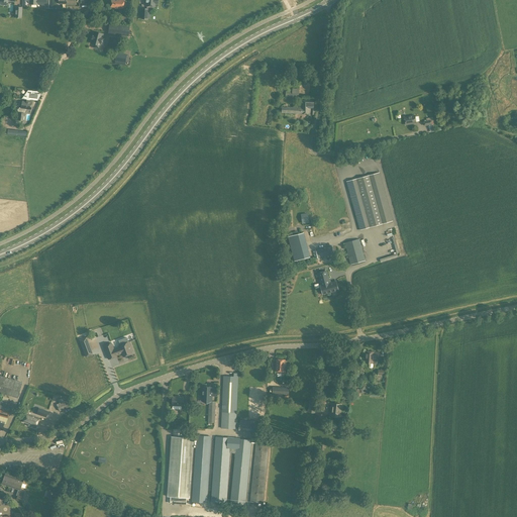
[(48,0),(25,0),(29,0),(29,4),(41,4),(41,8),(48,8),(48,0)]
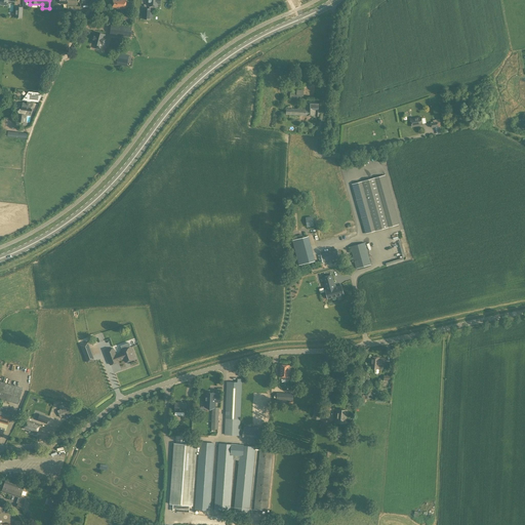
[(76,0),(59,0),(59,4),(68,4),(67,9),(81,10),(81,6),(77,6),(76,0)]
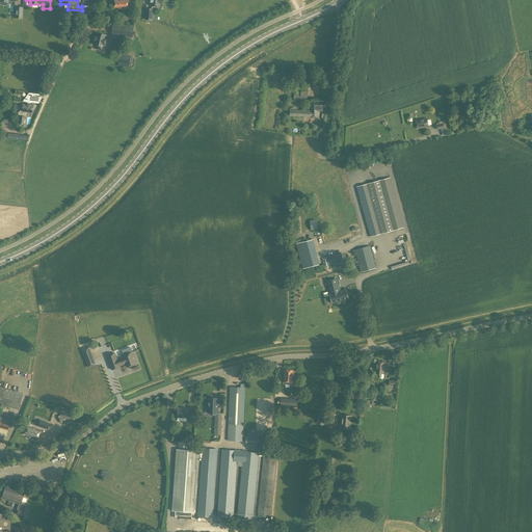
[(126,0),(120,0),(115,0),(114,7),(118,7),(118,8),(127,9),(128,0),(126,0)]
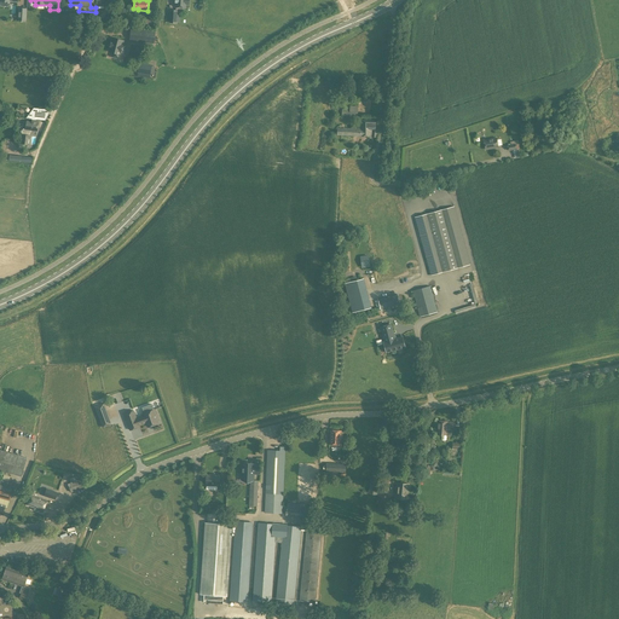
[(131,29),(129,39),(138,40),(138,41),(154,44),(155,32),(131,29)]
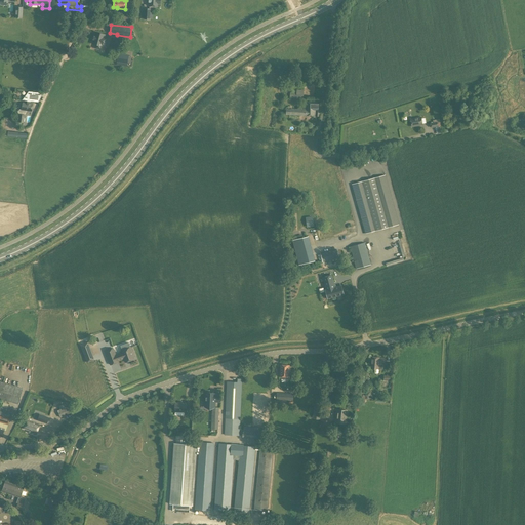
[(94,36),(92,44),(96,45),(95,48),(101,49),(102,46),(102,43),(107,44),(108,38),(105,37),(105,35),(95,33),(94,37),(94,36)]
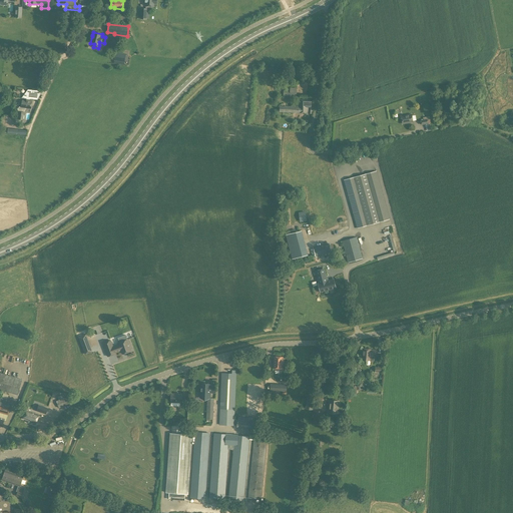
[(114,61),(124,62),(126,54),(115,52),(114,61)]
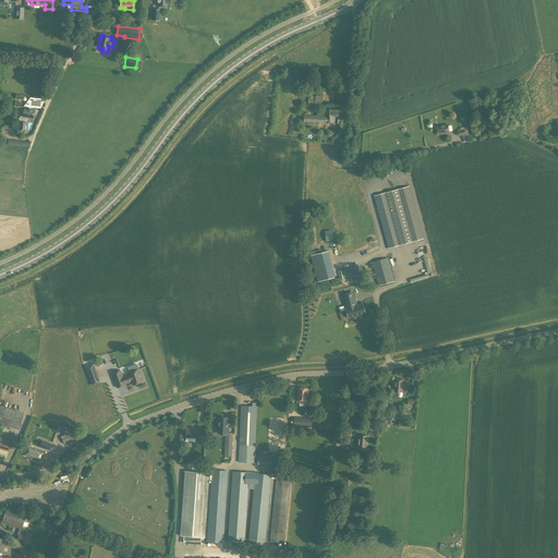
[(313,105),(313,106),(323,106),(323,96),(315,95),(315,97),(312,97),(312,99),(310,99),(310,97),(308,97),(307,105),(313,105)]
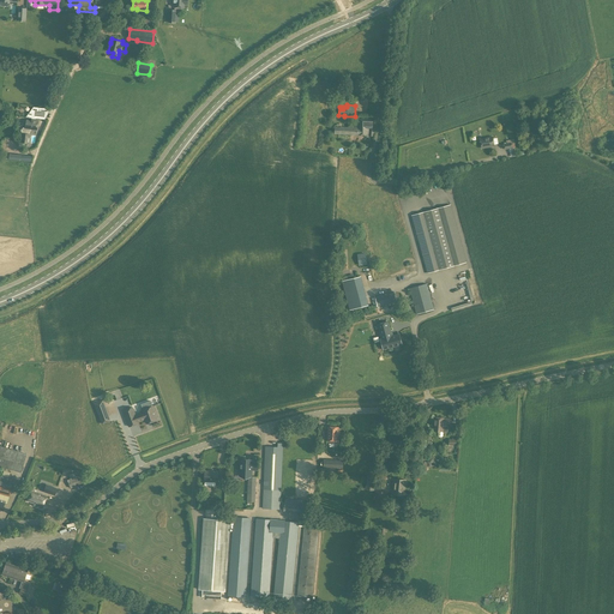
[(31,115),(31,118),(36,119),(44,119),(49,112),(47,110),(47,108),(34,107),(31,109),(31,113),(30,115),(31,115)]
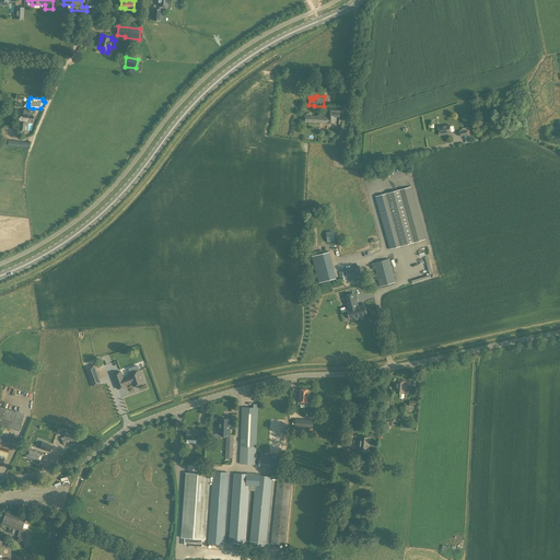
[(21,117),(19,119),(21,121),(20,130),(25,131),(26,123),(27,120),(28,118),(34,119),(35,111),(33,111),(33,108),(28,107),(28,109),(24,109),(23,117),(21,117)]
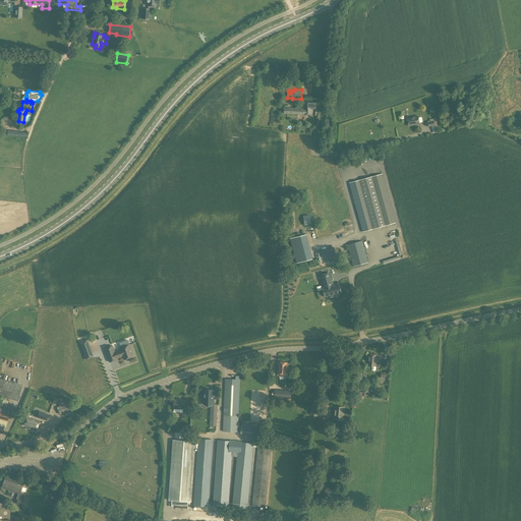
[(301,101),(301,109),(284,108),(284,114),(316,115),(316,101),(301,101)]
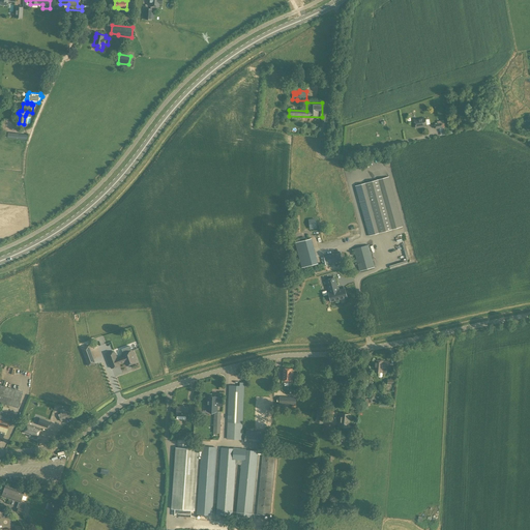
[(415,128),(427,126),(425,118),(414,120),(415,128)]
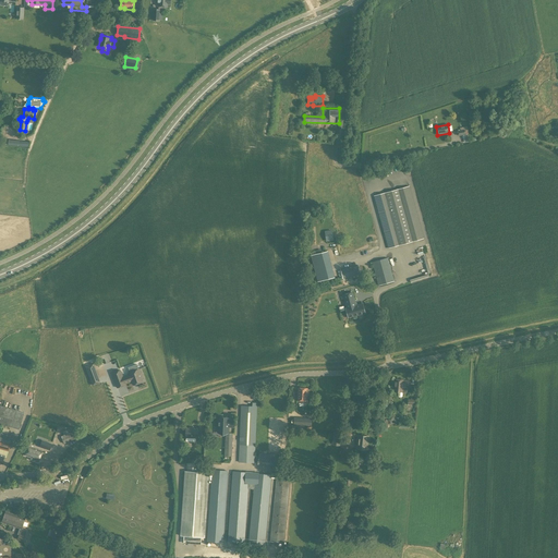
[(409,186),(396,190),(374,196),(388,249),(411,242),(424,239),(409,186)]
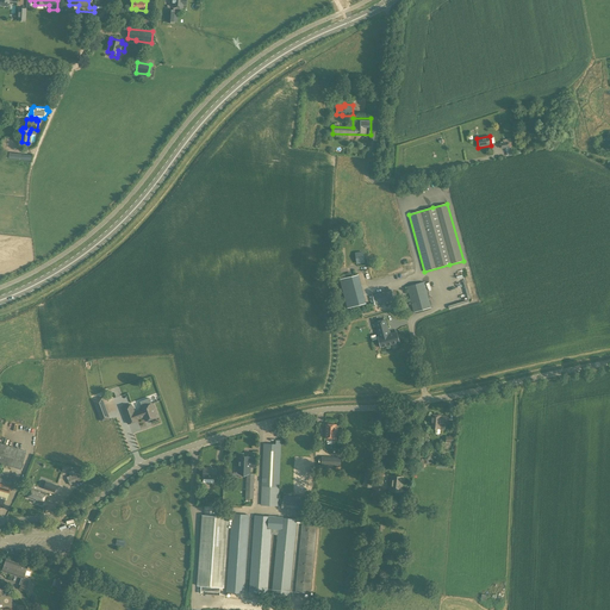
[(365,263),(362,253),(354,254),(356,265),(365,263)]
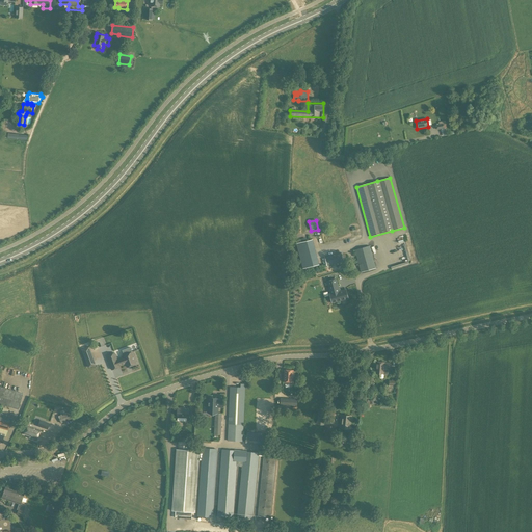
[(303,269),(319,265),(312,239),(296,243),(303,269)]
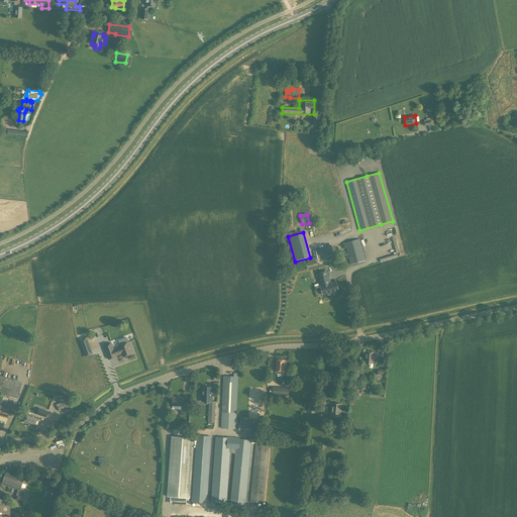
[(350,265),(366,261),(359,239),(344,242),(350,265)]
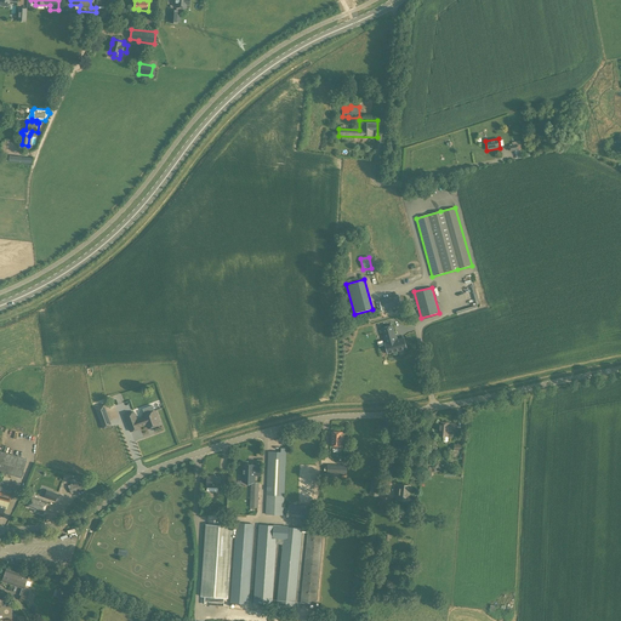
[(399,296),(379,301),(381,312),(402,306),(399,296)]
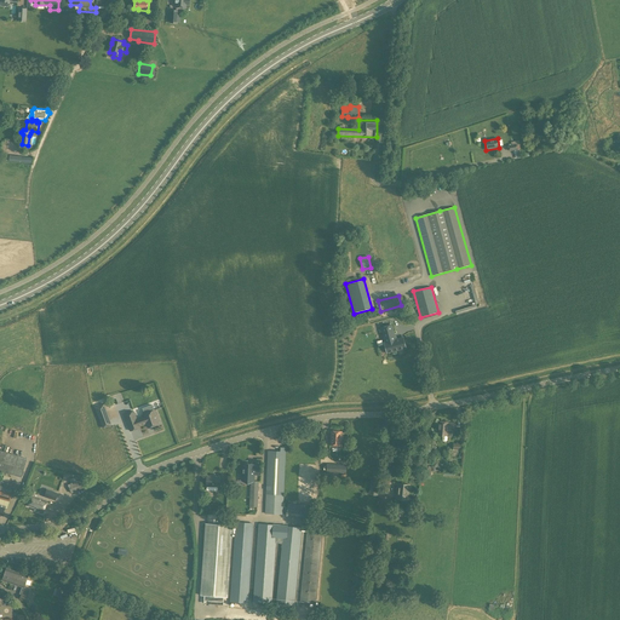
[(386,354),(406,348),(403,337),(396,339),(391,325),(380,327),(384,342),(383,343),(386,354)]
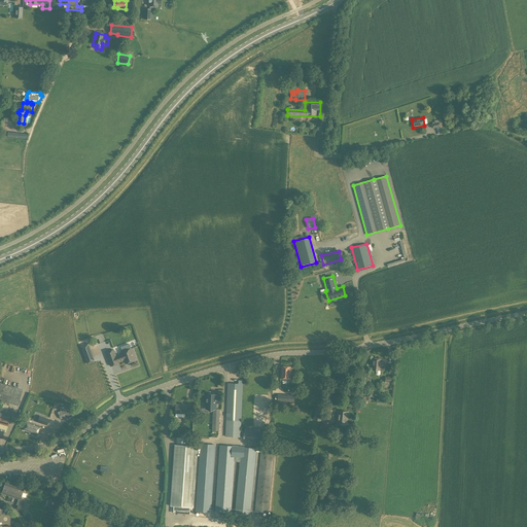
[(80,346),(88,364),(95,361),(89,343),(80,346)]
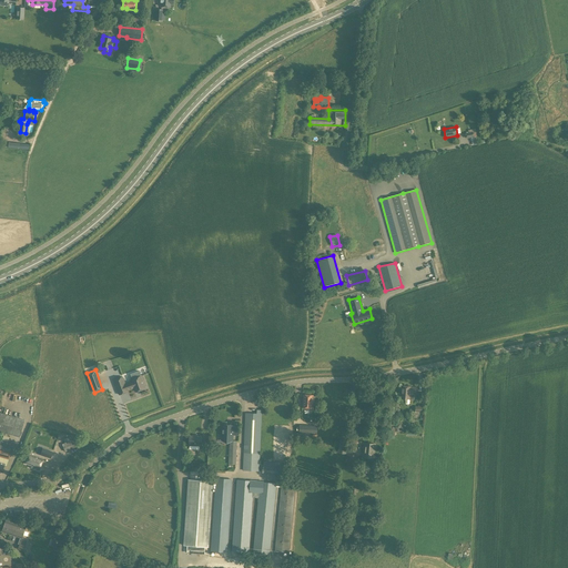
[(145,388),(142,376),(131,379),(131,381),(124,383),(122,377),(114,381),(120,395),(128,392),(128,391),(134,388),(135,389),(139,388),(139,391),(145,388)]
